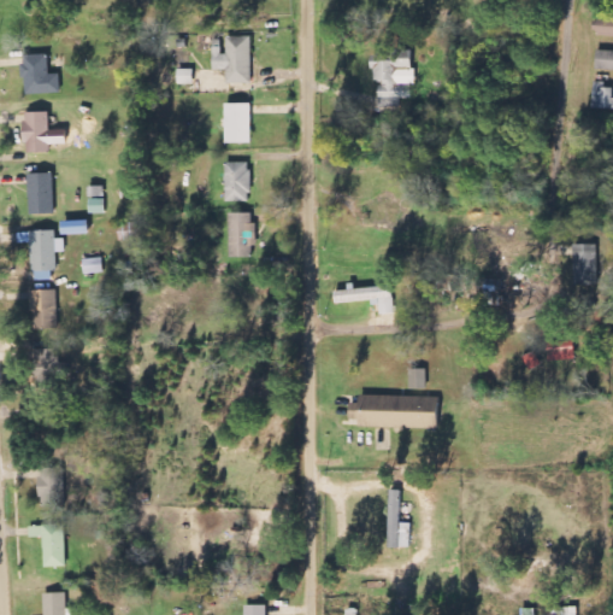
[(612,35),(612,17),(595,16),(595,34),(612,35)]
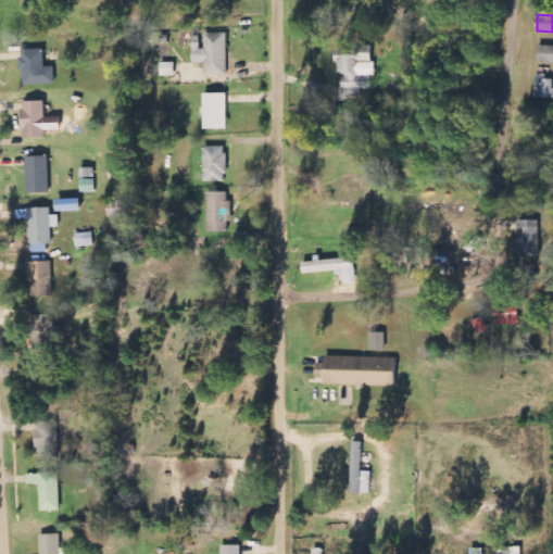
[(202,74),(225,74),(224,32),(200,32),(200,40),(190,40),(190,62),(202,61),(202,74)]
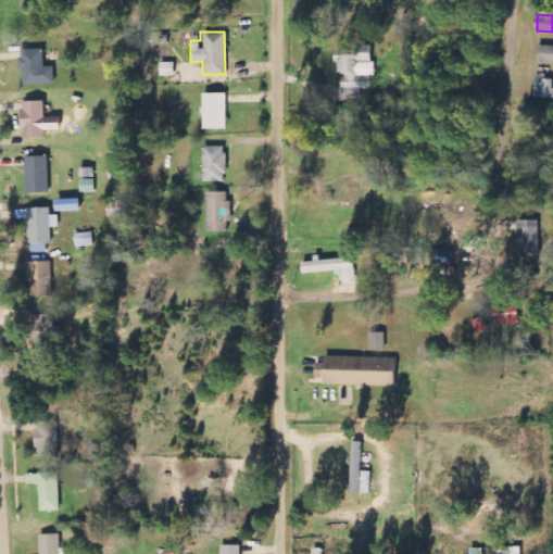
[(371,87),(371,43),(353,43),(353,53),(334,53),(335,73),(340,73),(340,87),(371,87)]
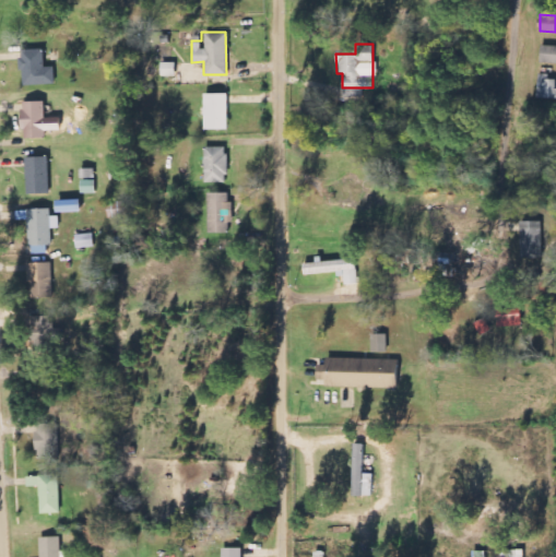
[(168,45),(156,45),(156,61),(168,61),(168,45)]
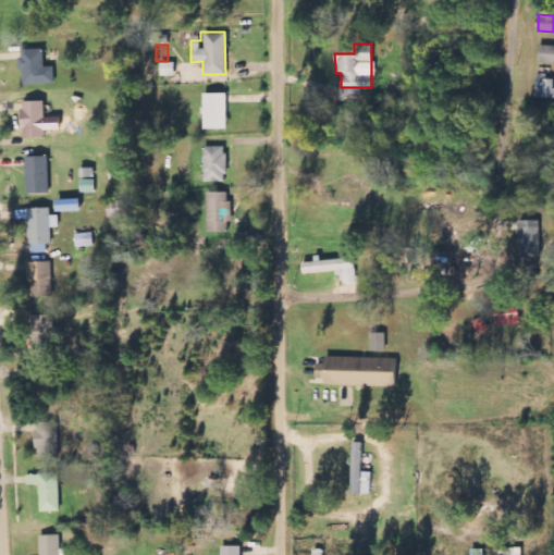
[(537,62),(553,62),(553,45),(537,45),(537,62)]
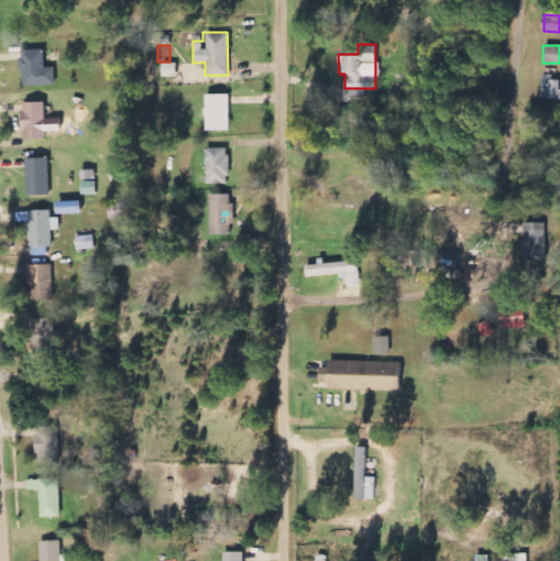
[(53,66),(42,67),(42,48),(19,50),(20,84),(53,84),(53,66)]
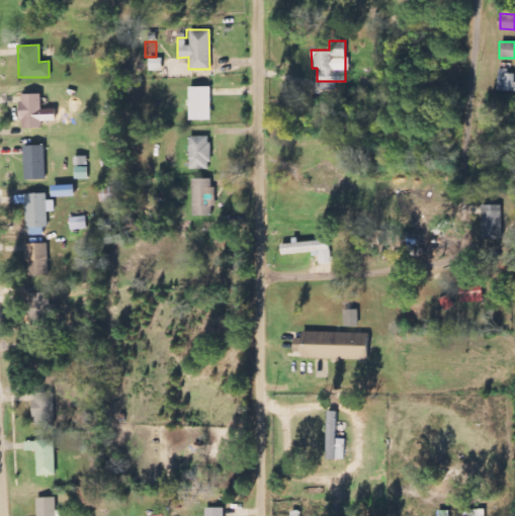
[(496,90),(514,90),(514,81),(513,81),(513,73),(505,73),(505,68),(497,67),(496,90)]
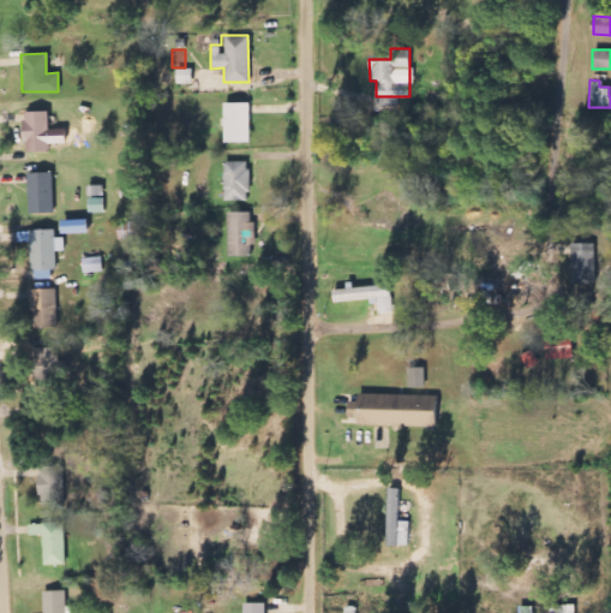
[(249,141),(247,101),(222,101),(222,142),(249,141)]
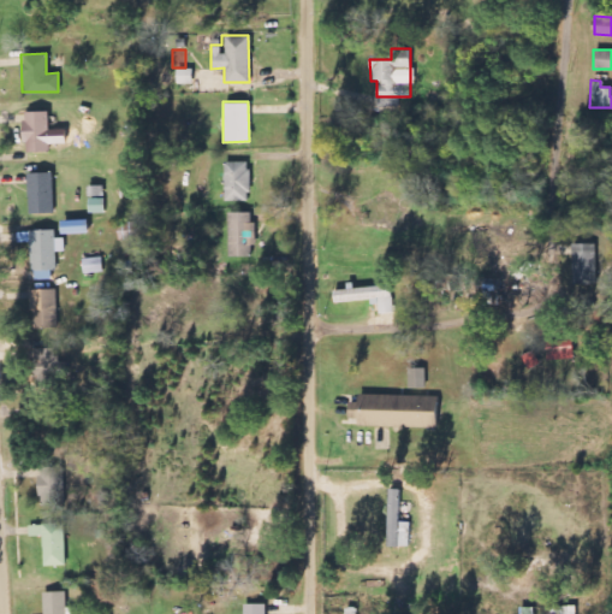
[(22,111),(23,151),(48,151),(47,111),(22,111)]
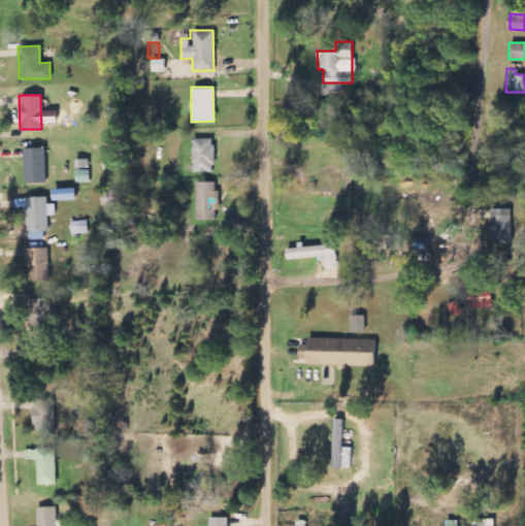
[(192,171),(212,171),(212,137),(191,138),(192,171)]
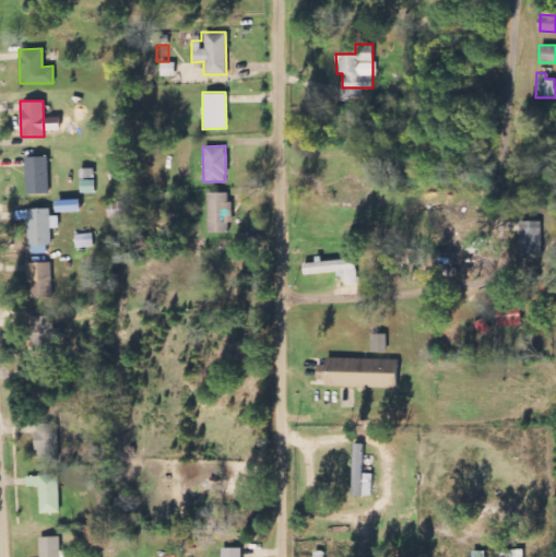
[(23,156),(24,192),(47,192),(46,156),(23,156)]
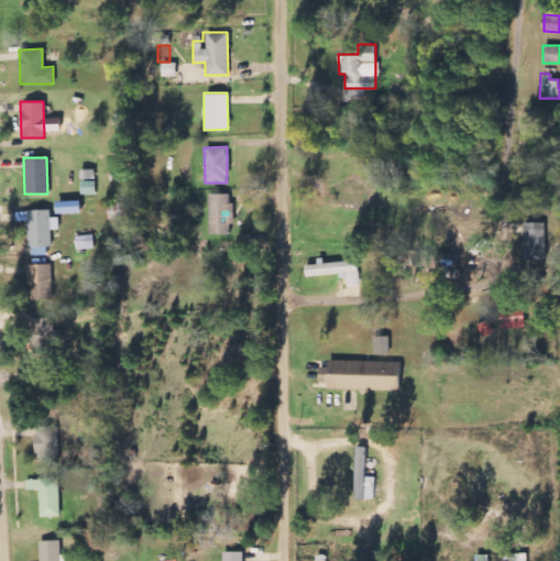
[(230,217),(230,193),(207,194),(208,234),(228,233),(228,217),(230,217)]
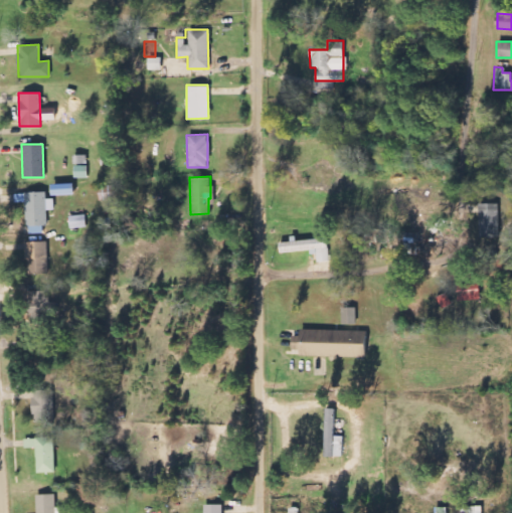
[(50,194),(72,193),(72,183),(50,184),(50,194)]
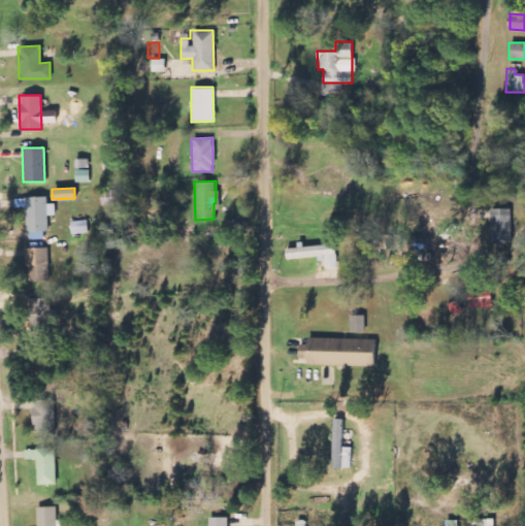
[(45,196),(24,197),(25,232),(30,232),(30,238),(45,238),(44,215),(54,215),(54,203),(45,203),(45,196)]
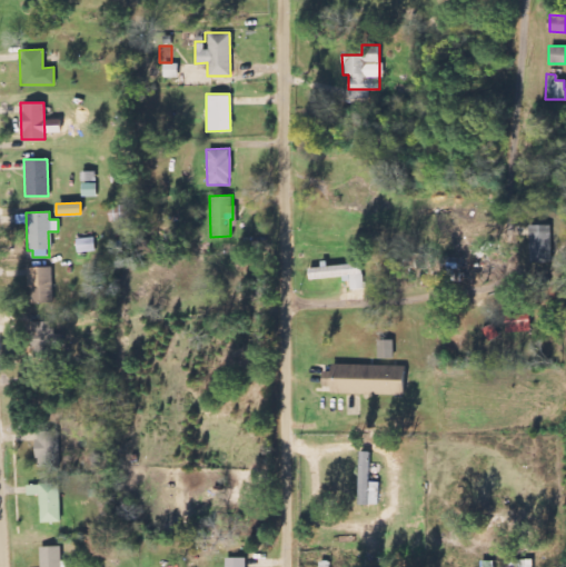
[(547,261),(546,224),(525,225),(526,261),(547,261)]
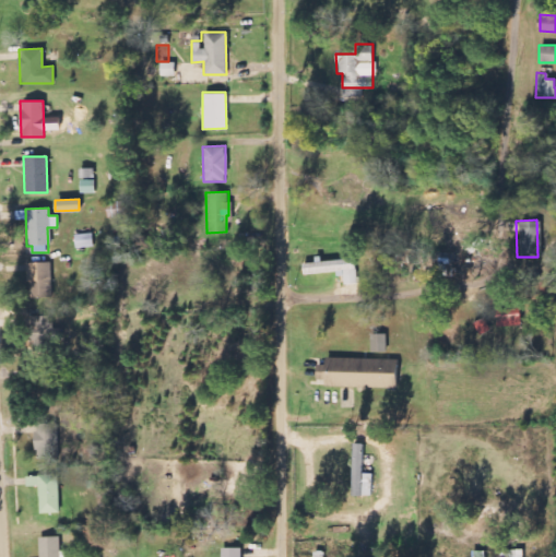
[(74,247),(92,245),(91,232),(72,234),(74,247)]
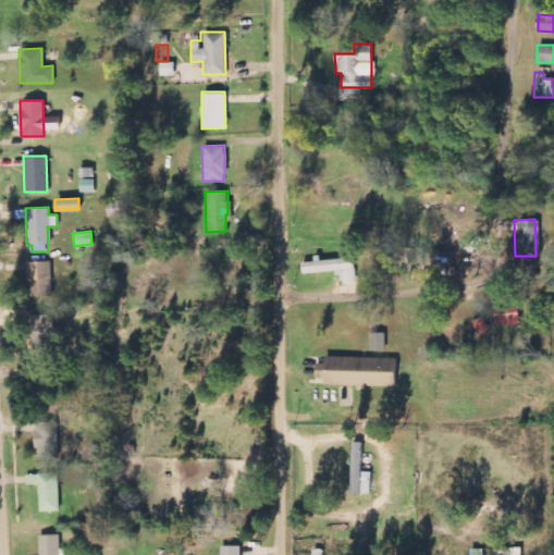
[(349,269),(349,258),(302,260),(302,272),(343,271),(343,270),(349,269)]
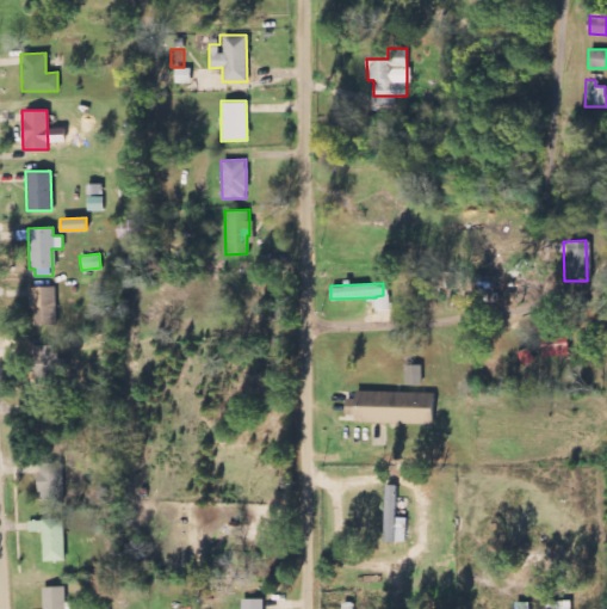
[(54,285),(29,287),(29,325),(55,324),(54,285)]
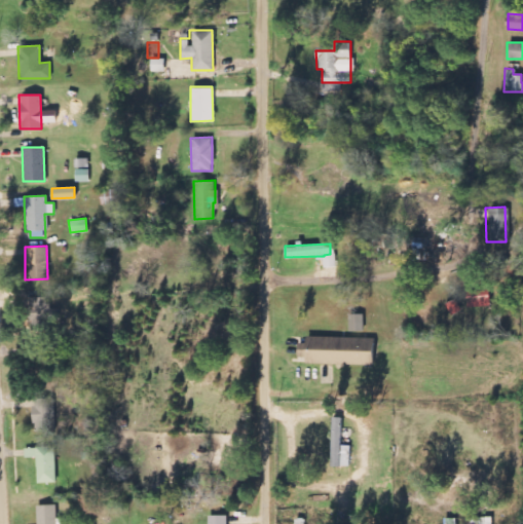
[(28,297),(29,327),(49,327),(48,297),(28,297)]
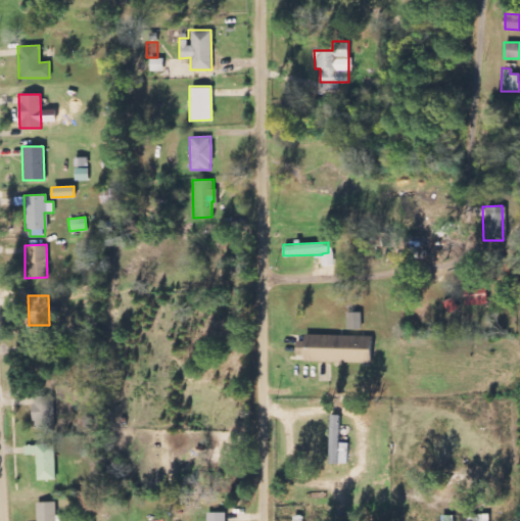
[(303,361),(370,363),(370,336),(304,334),(303,341),(294,340),(294,354),(303,354),(303,361)]
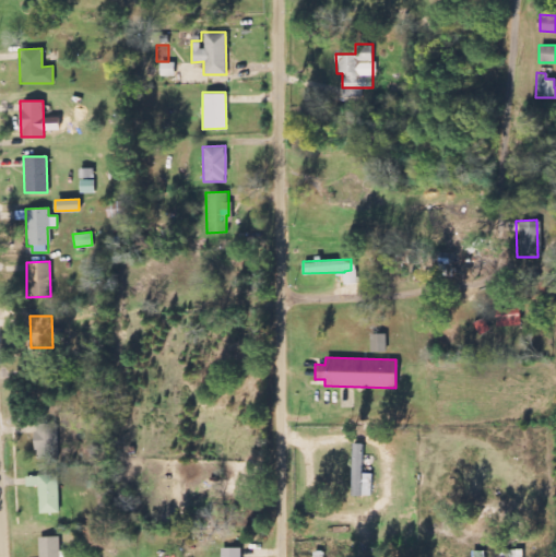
[(54,457),(52,423),(34,424),(35,458),(54,457)]
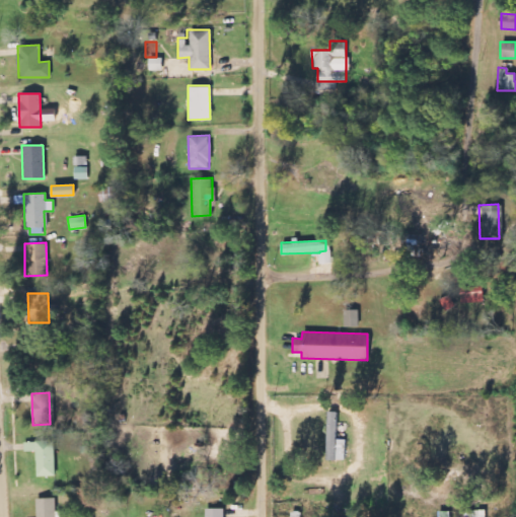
[(325,459),(344,459),(344,439),(335,439),(336,412),(326,411),(325,459)]
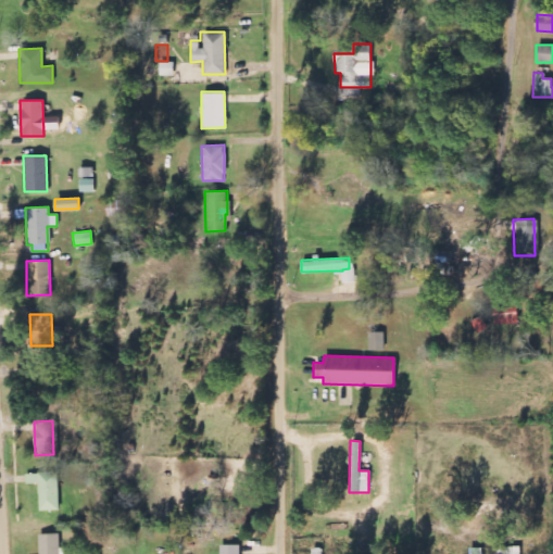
[(38,511),(58,510),(57,471),(24,473),(24,483),(37,482),(38,511)]
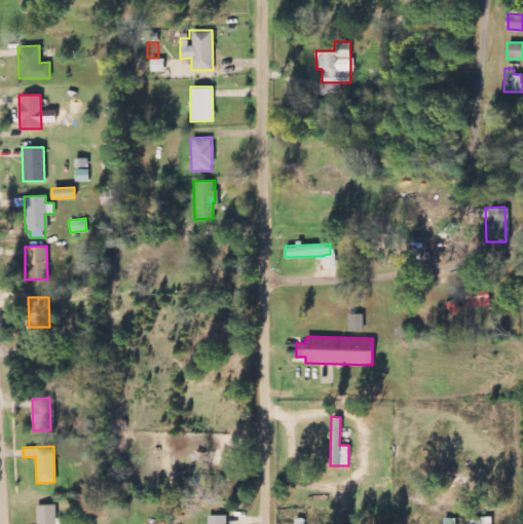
[(54,523),(54,503),(34,504),(35,523),(54,523)]
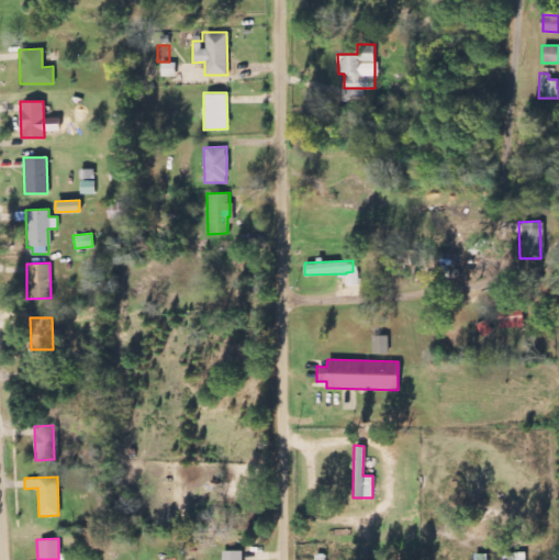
[(222,550),(221,559),(241,559),(242,550),(222,550)]
